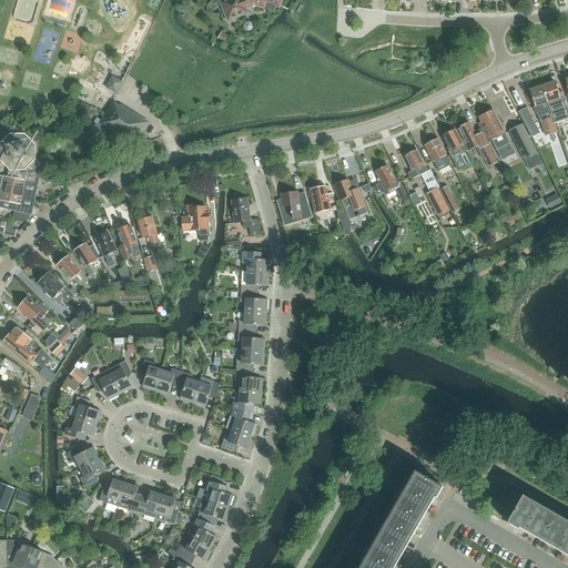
[(223,0),(220,1),(229,21),(247,13),(246,9),(255,4),(263,8),(266,2),(271,4),(280,8),(282,0),(223,0)]
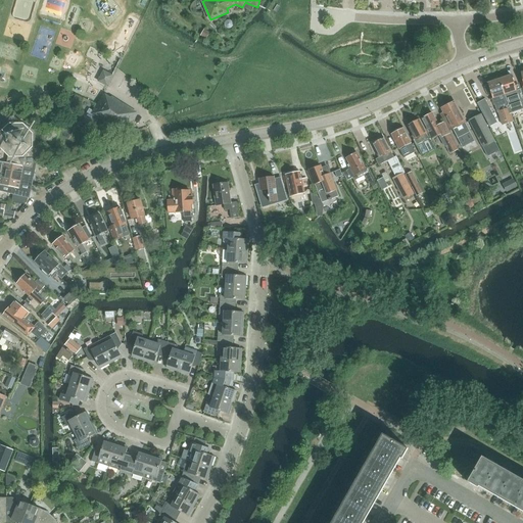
[(107,88),(111,78),(103,74),(98,83),(107,88)]
